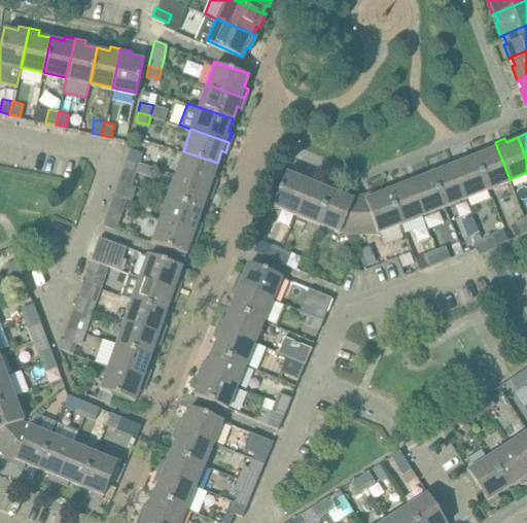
[(488,188),(510,179),(495,142),(485,145),(487,149),(475,154),(488,188)]
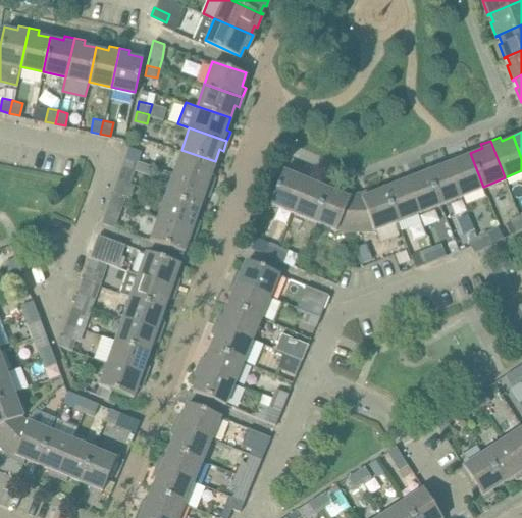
[(128,145),(125,155),(138,159),(141,149),(128,145)]
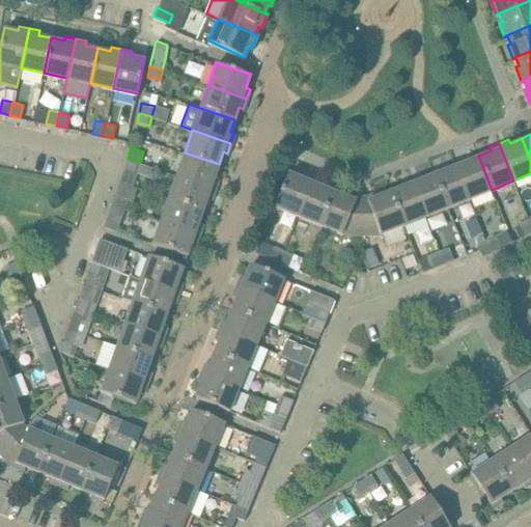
[(185,153),(176,174),(215,188),(219,178),(214,176),(219,164),(185,153)]
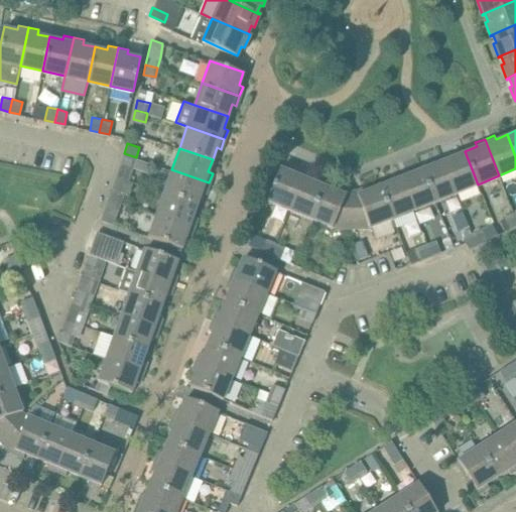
[(457,193),(478,184),(465,151),(453,156),(450,152),(441,155),(457,193)]
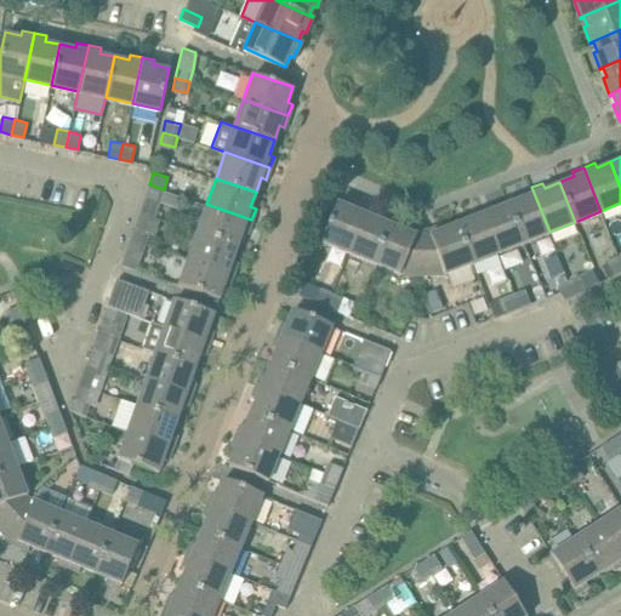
[(159,200),(164,189),(149,184),(144,195),(159,200)]
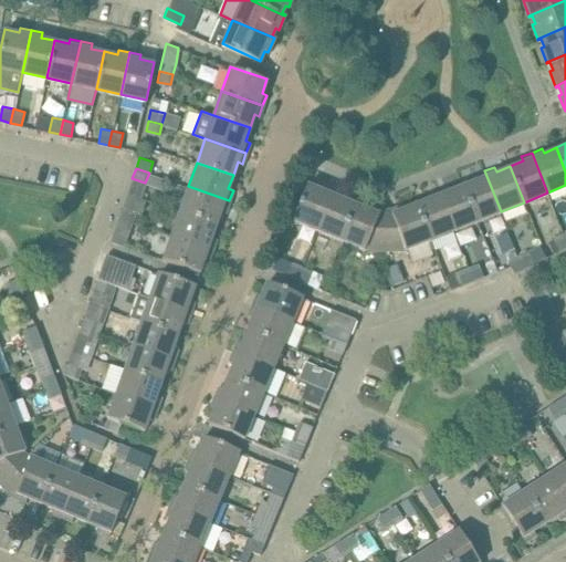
[(477,220),(501,211),(484,170),(474,175),(475,179),(463,185),(477,220)]
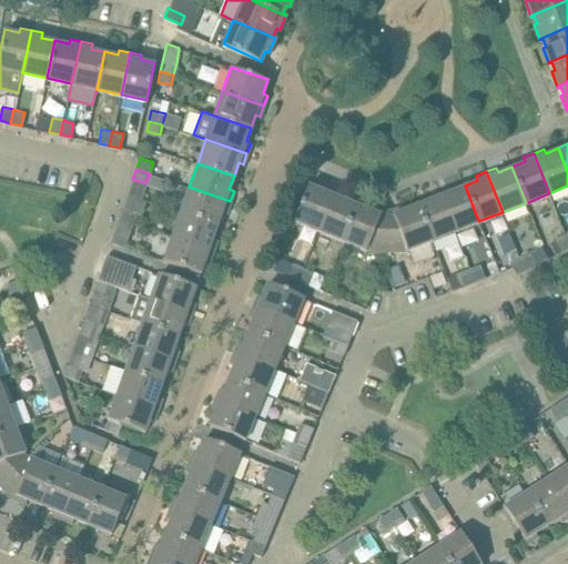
[(293,219),(318,230),(335,189),(324,184),(322,189),(308,183),(293,219)]
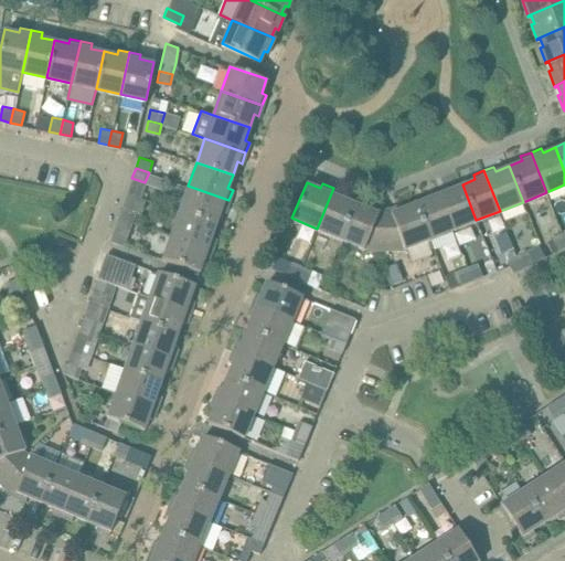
[(452,230),(476,220),(462,184),(449,189),(447,184),(437,189),(452,230)]
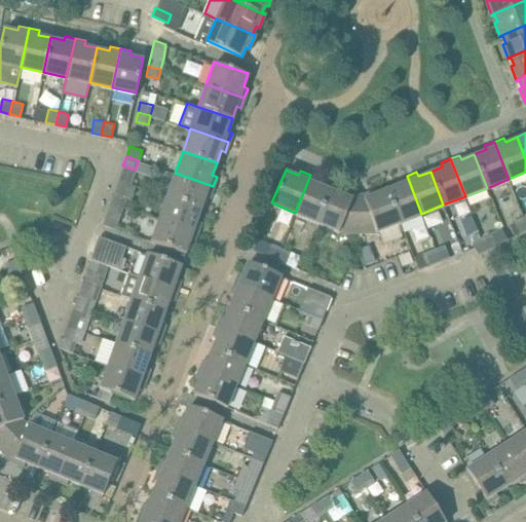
[(175,173),(167,195),(201,207),(205,194),(210,196),(213,186),(175,173)]
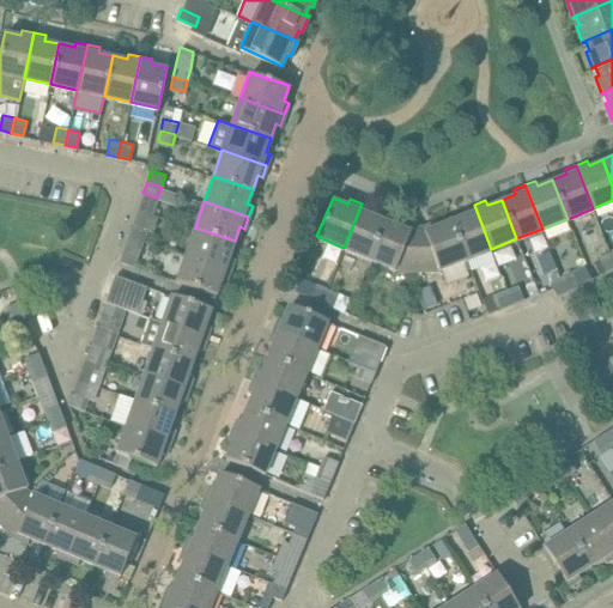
[(372,208),(362,204),(344,248),(368,257),(369,257),(384,219),(370,213),(372,208)]
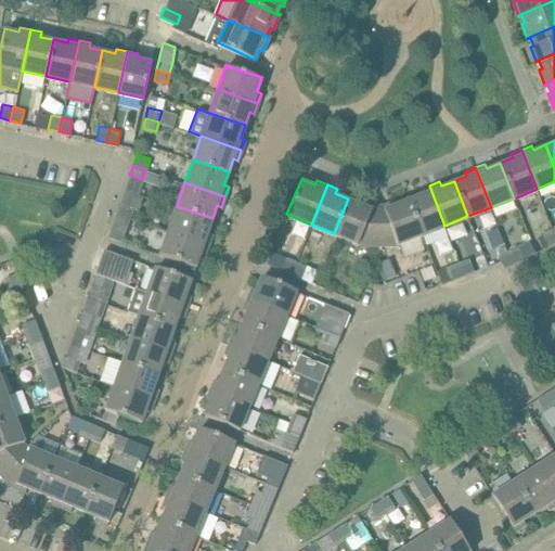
[(421,194),(408,199),(422,234),(423,234),(444,226),(429,186),(418,190),(421,194)]
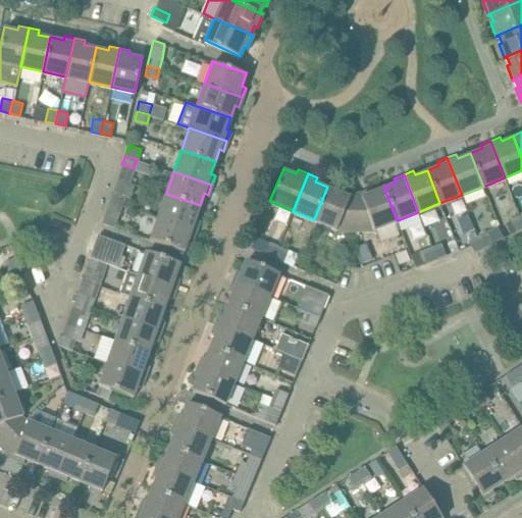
[(338,192),(327,187),(314,219),(313,219),(311,225),(314,226),(316,220),(336,228),(355,228),(355,192),(351,192),(341,188),(338,192)]
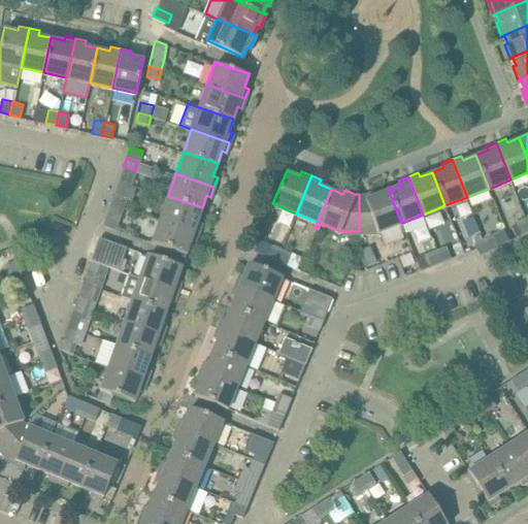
[(400,229),(404,228),(402,223),(401,223),(388,189),(375,194),(374,190),(364,194),(359,194),(359,231),(378,232),(398,224),(400,229)]
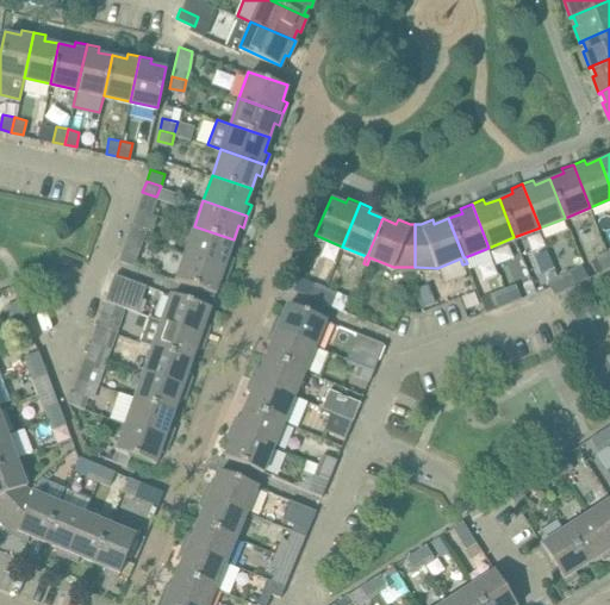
[(132,220),(129,231),(143,237),(147,225),(132,220)]
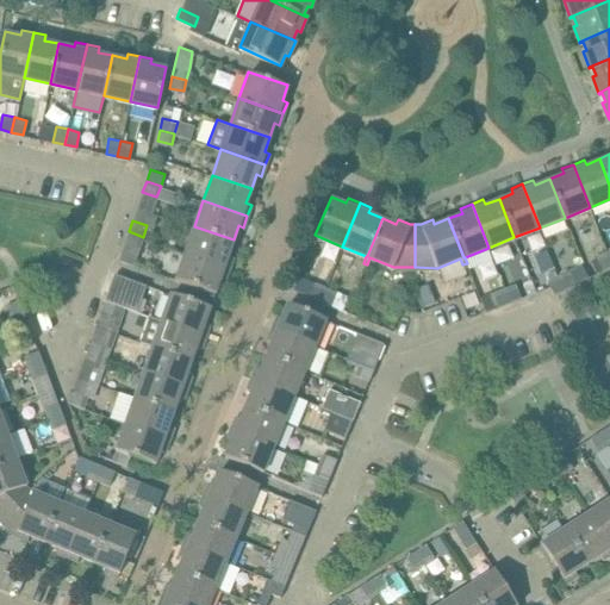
[(194,226),(185,251),(229,267),(232,256),(228,254),(234,239),(194,226)]
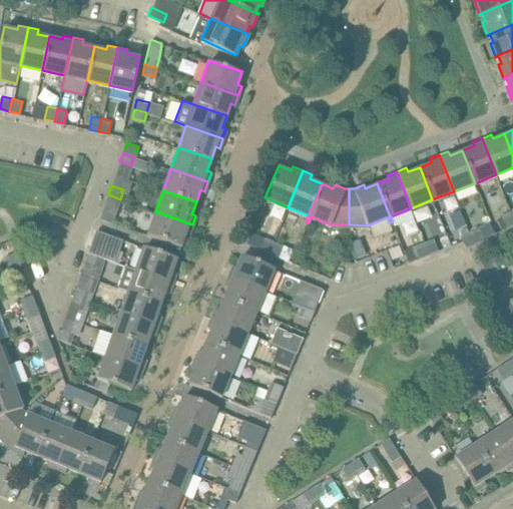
[(116,208),(120,199),(108,194),(104,204),(116,208)]
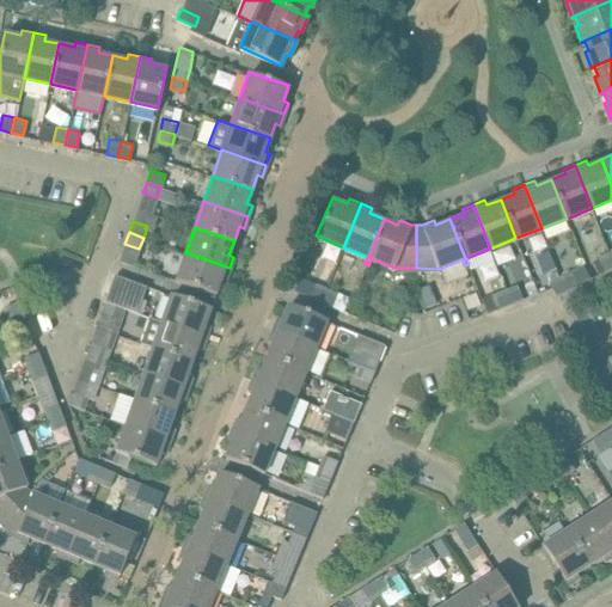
[(605,270),(611,265),(611,259),(609,251),(598,256),(605,270)]
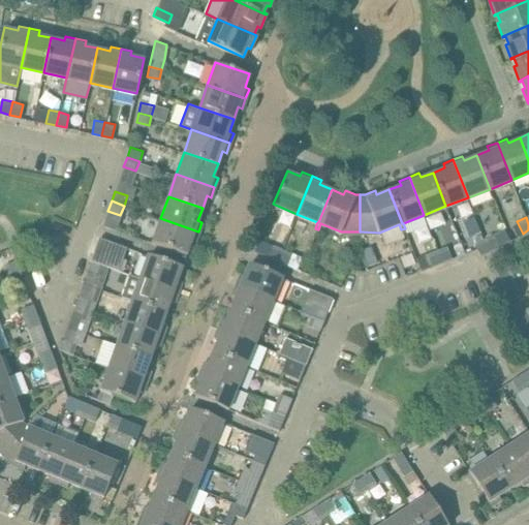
[(195,242),(198,232),(160,218),(152,242),(186,253),(191,241),(195,242)]
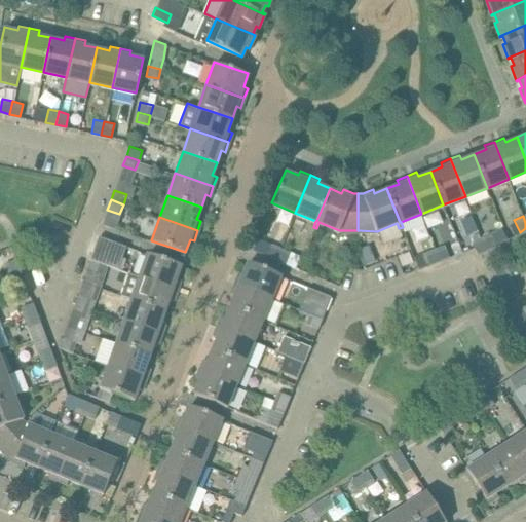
[(490,231),(481,236),(486,248),(496,244),(490,231)]
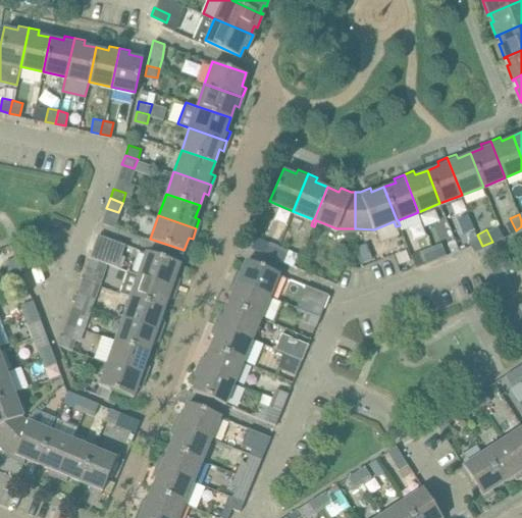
[(98,232),(90,256),(102,260),(108,262),(117,266),(121,255),(125,243),(110,238),(98,232)]
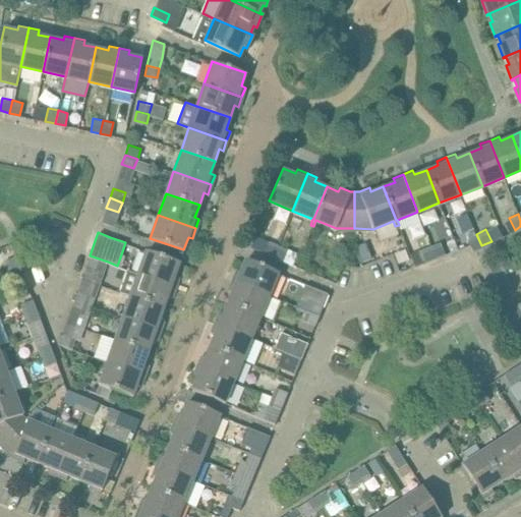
[(473,249),(481,245),(476,234),(467,238),(473,249)]
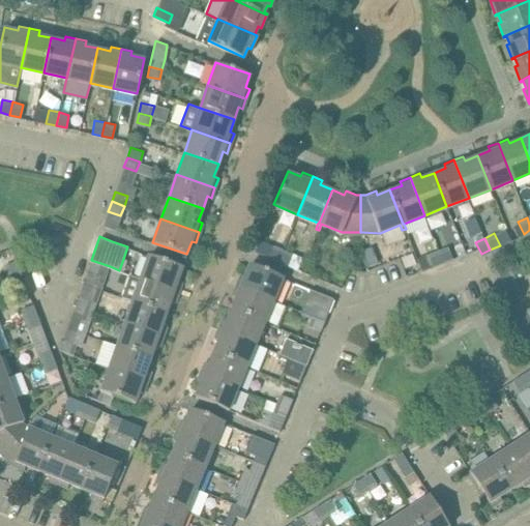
[(268,257),(277,260),(283,249),(273,244),(268,257)]
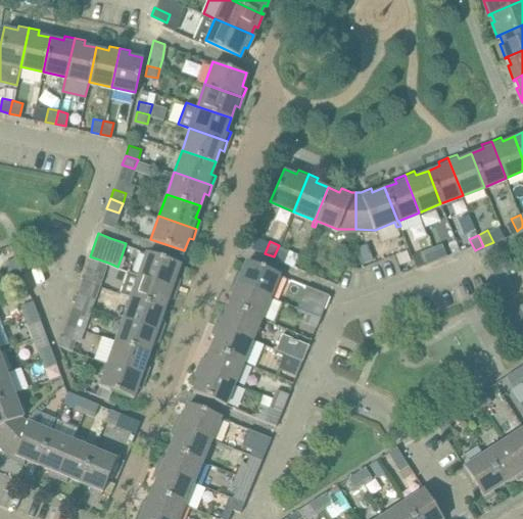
[(355,246),(362,262),(372,257),(366,242),(355,246)]
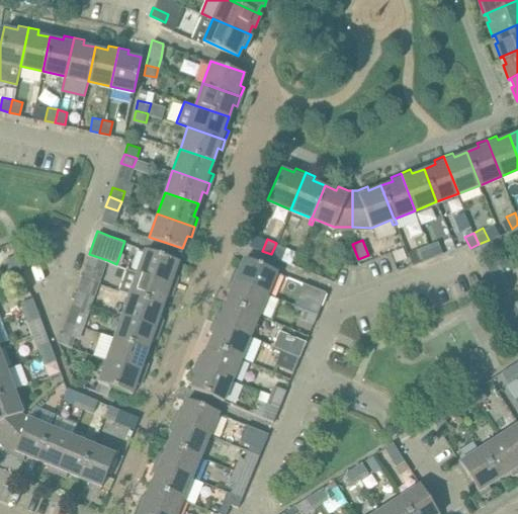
[(437,240),(428,243),(433,255),(442,252),(437,240)]
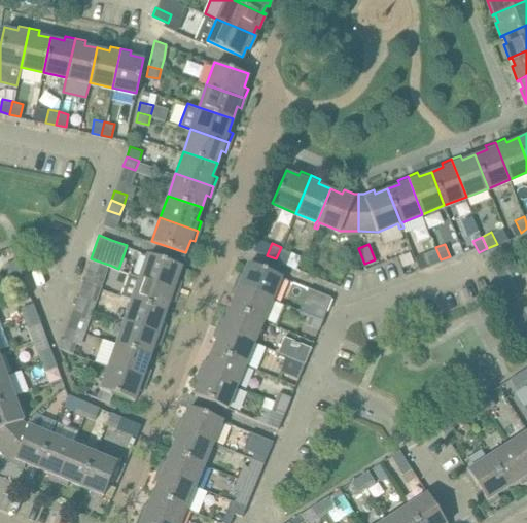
[(303,255),(281,247),(276,258),(297,268),(303,255)]
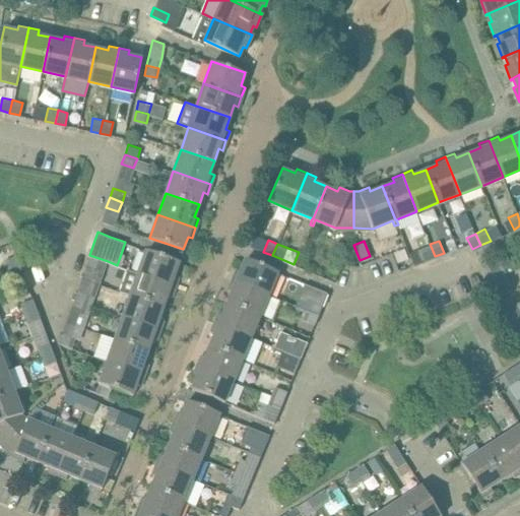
[(425,260),(435,256),(430,244),(420,248),(425,260)]
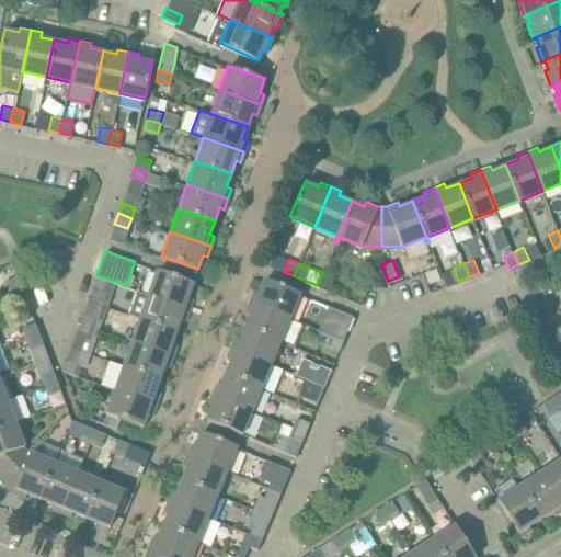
[(157,269),(148,294),(189,308),(193,297),(189,296),(193,282),(157,269)]
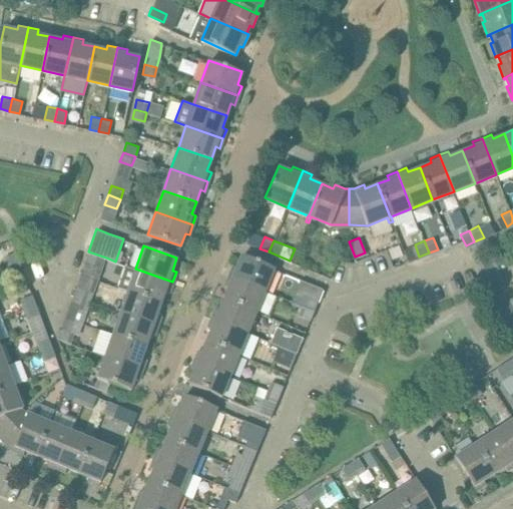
[(8,265),(19,261),(16,250),(4,256),(8,265)]
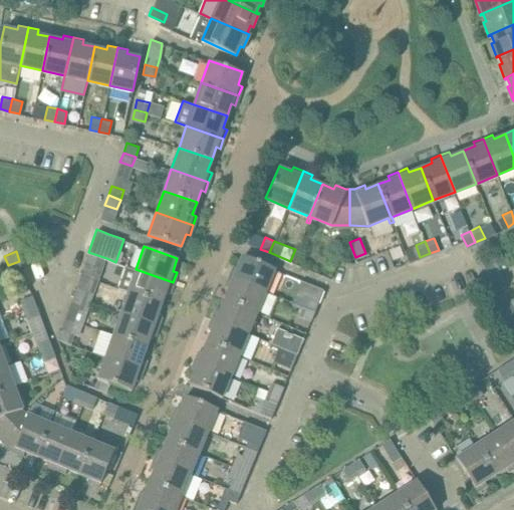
[(97,266),(100,256),(88,252),(85,261),(97,266)]
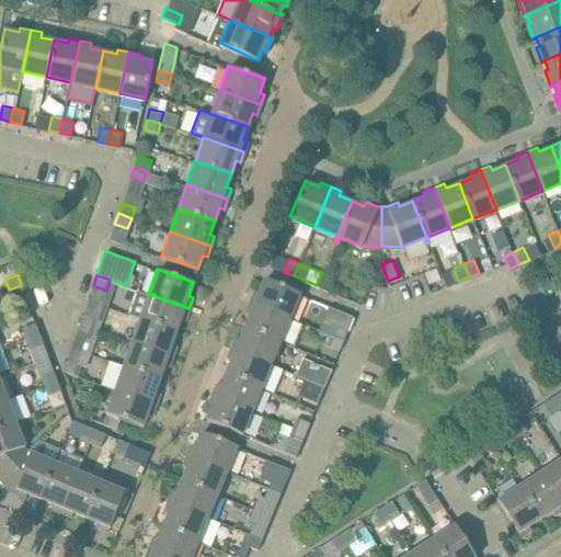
[(300,292),(264,277),(259,292),(254,290),(250,300),(289,316),(300,292)]
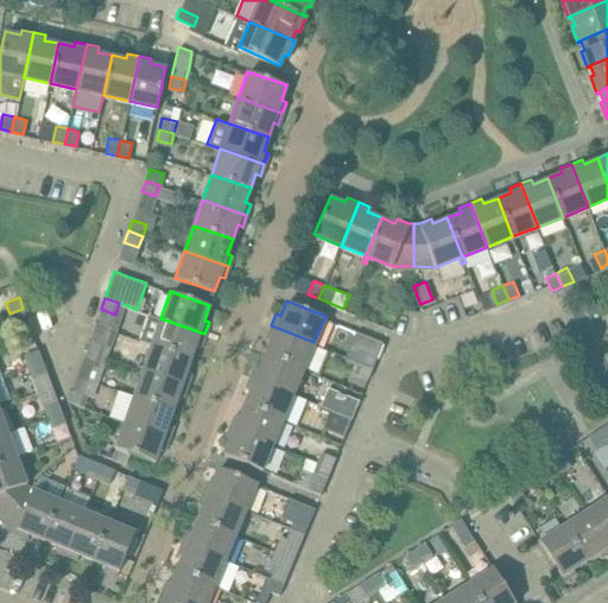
[(575,319),(589,313),(583,303),(570,309),(575,319)]
